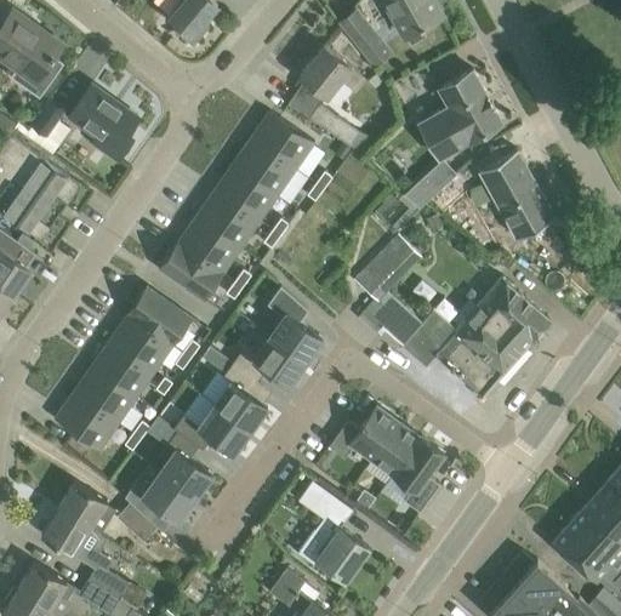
[(182,0),(184,1),(170,20),(182,28),(177,33),(194,47),(210,28),(205,24),(217,9),(208,0),(182,0)]
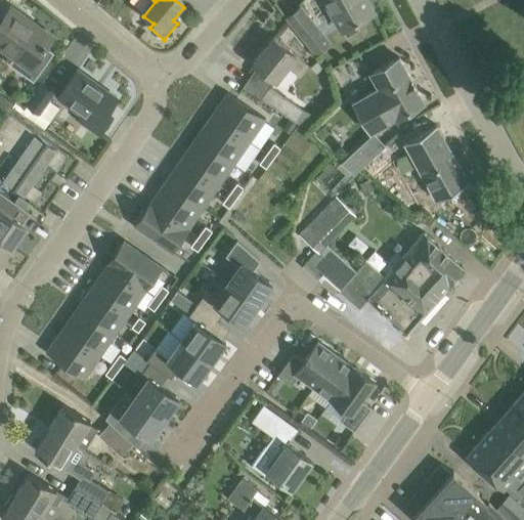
[(322,0),(342,33),(374,15),(364,0),(322,0)]
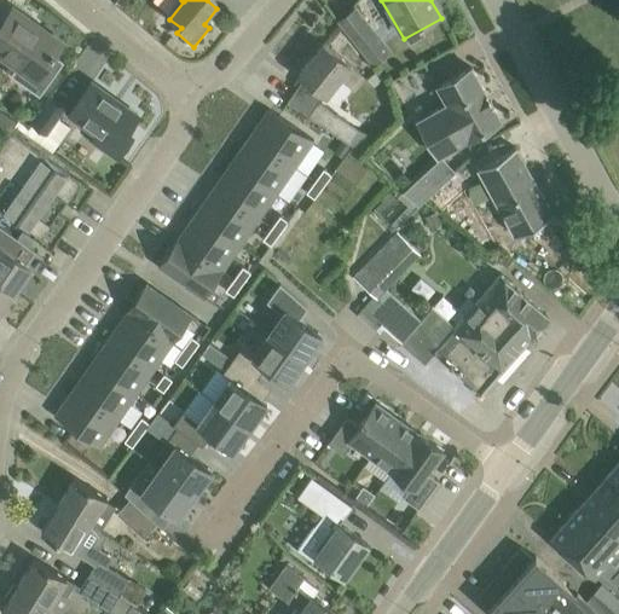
[(339,25),(360,52),(380,36),(358,10),(339,25)]
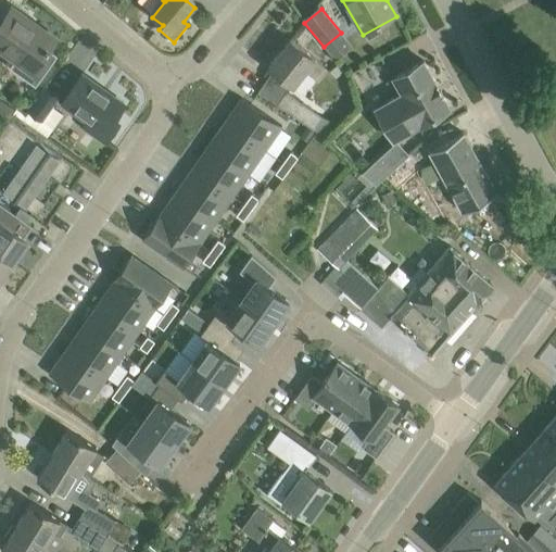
[(12,12),(0,28),(0,51),(29,73),(24,80),(36,89),(58,59),(49,52),(53,46),(24,25),(26,22),(12,12)]
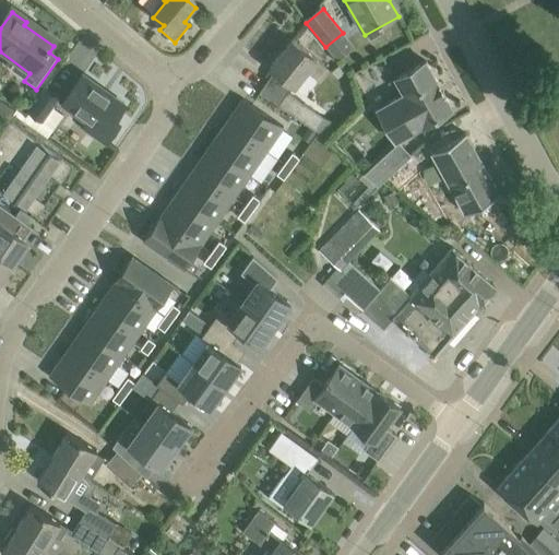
[(293,43),(271,70),(296,90),(308,74),(319,84),(329,72),(293,43)]
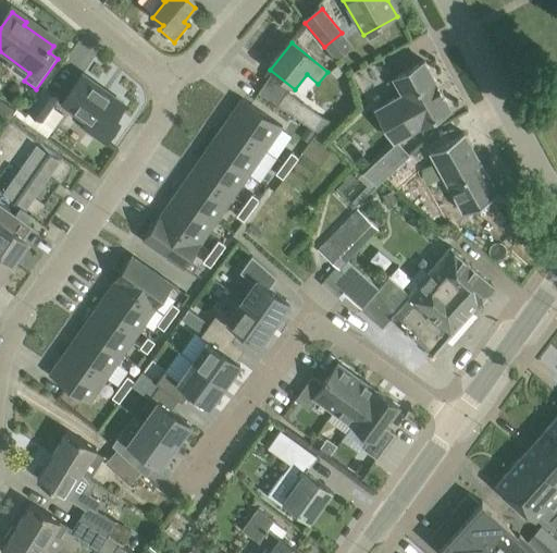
[(394,144),(452,112),(424,64),(394,82),(403,96),(376,110),(394,144)]
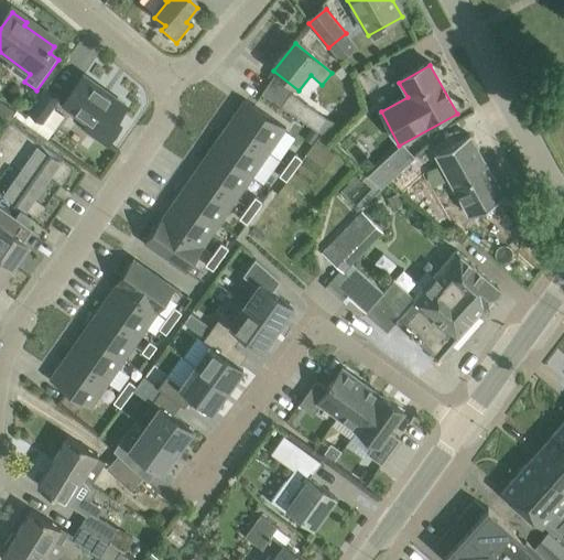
[(86,131),(108,147),(120,129),(115,126),(127,109),(126,108),(123,110),(101,95),(102,93),(84,79),(64,108),(89,127),(86,131)]
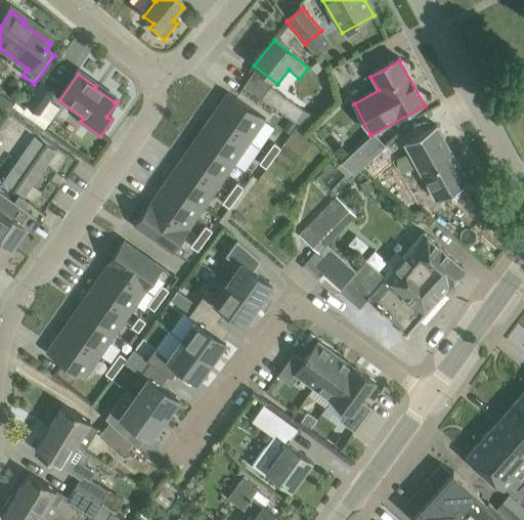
[(28,106),(40,117),(54,97),(41,86),(28,106)]
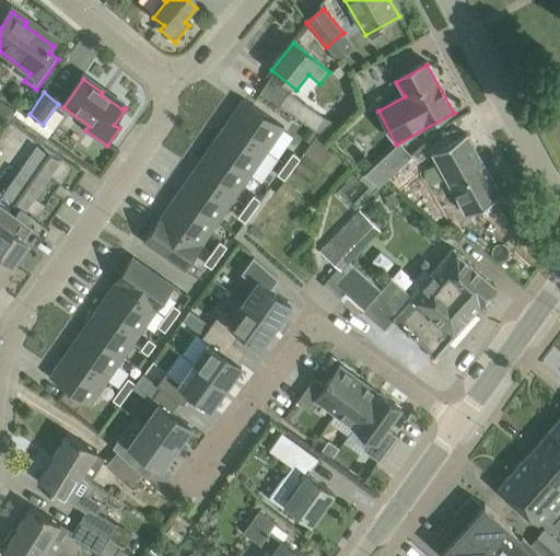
[(291,96),(281,108),(316,134),(325,120),(291,96)]
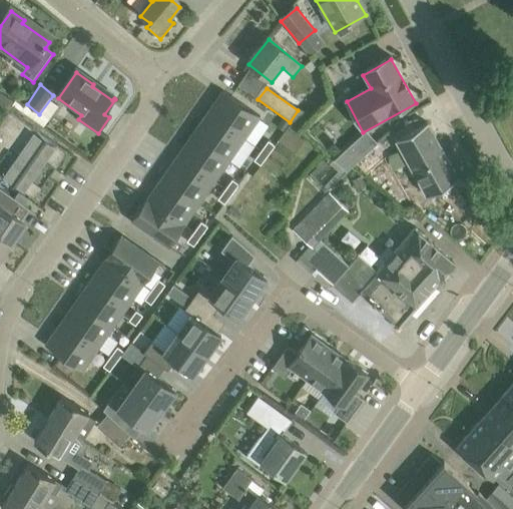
[(222,93),(206,115),(243,141),(260,118),(222,93)]
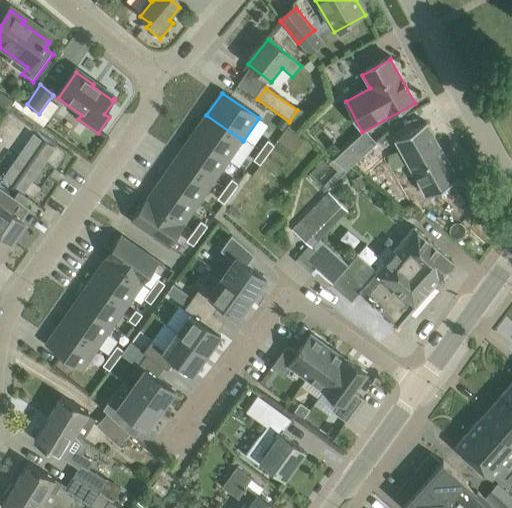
[(0,121),(0,176),(34,200),(67,154),(7,112),(0,121)]
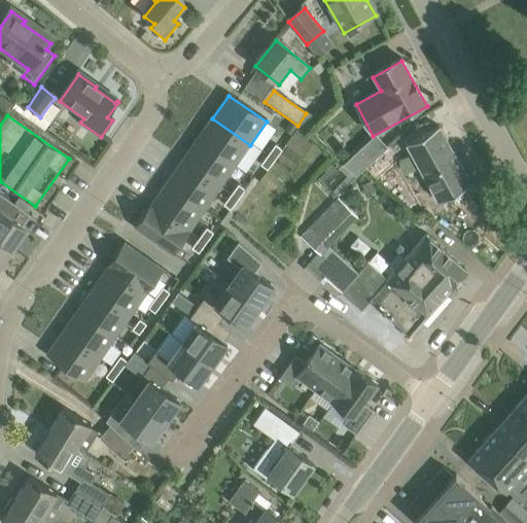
[(212,118),(197,140),(235,167),(250,145),(212,118)]
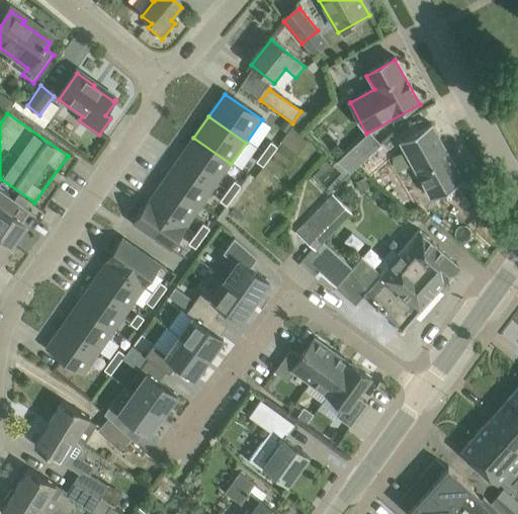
[(432,126),(400,145),(431,200),(463,182),(432,126)]
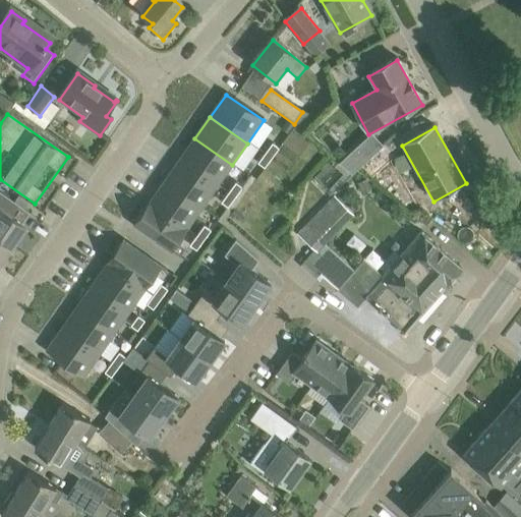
[(371,134),(340,165),(353,176),(384,148),(371,134)]
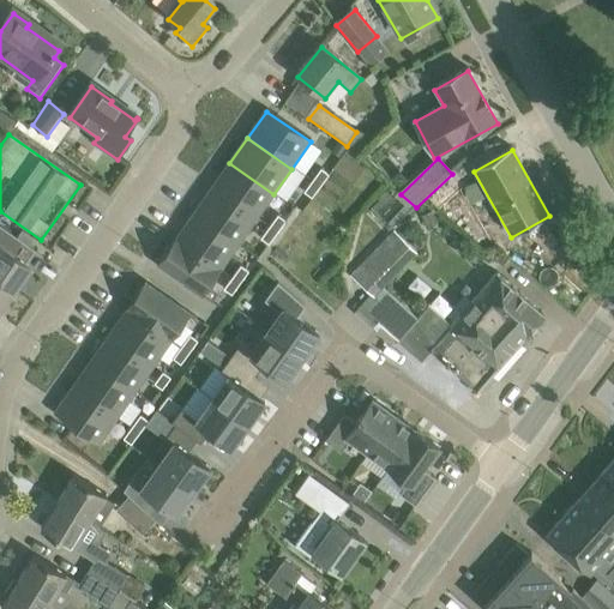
[(229,163),(211,190),(256,221),(274,194),(229,163)]
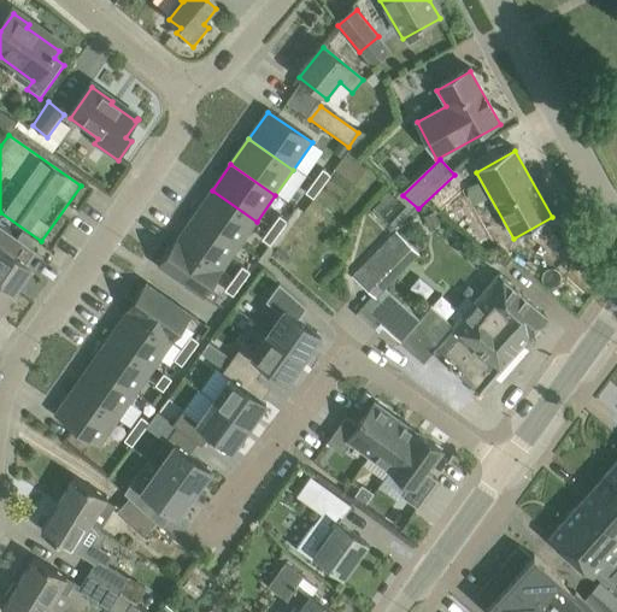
[(323,172),(315,183),(322,189),(330,177),(323,172)]
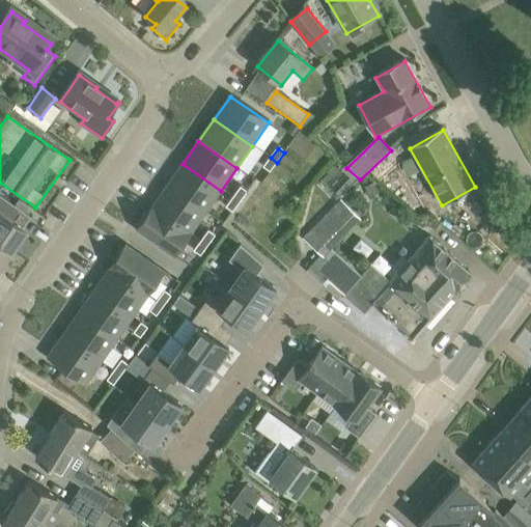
[(271,158),(263,168),(270,173),(277,163),(271,158)]
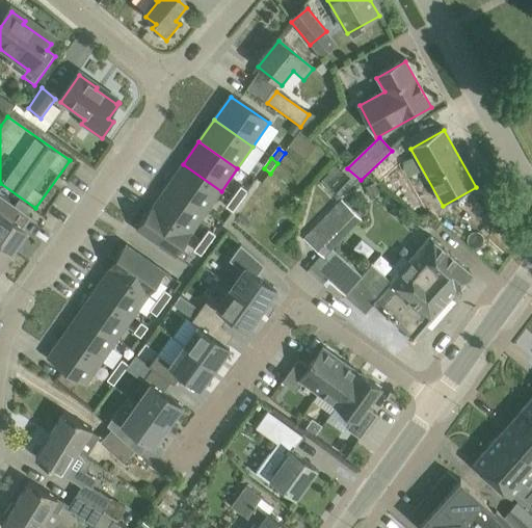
[(183,164),(167,186),(206,213),(221,191),(183,164)]
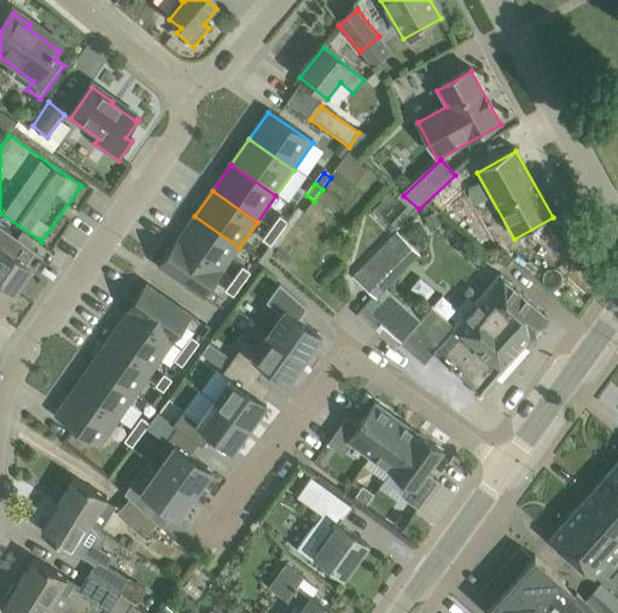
[(194,216),(178,243),(222,274),(239,247),(194,216)]
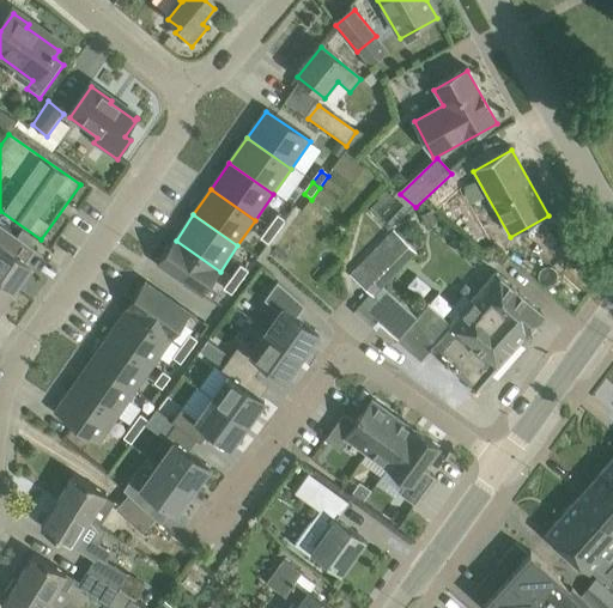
[(432,214),(422,218),(425,230),(437,225),(432,214)]
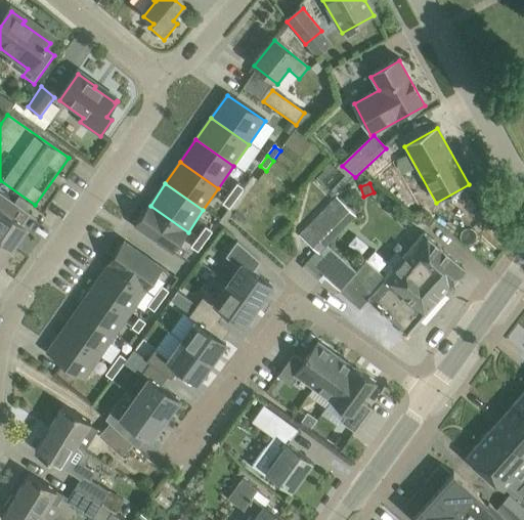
[(237,185),(230,196),(236,201),(244,190),(237,185)]
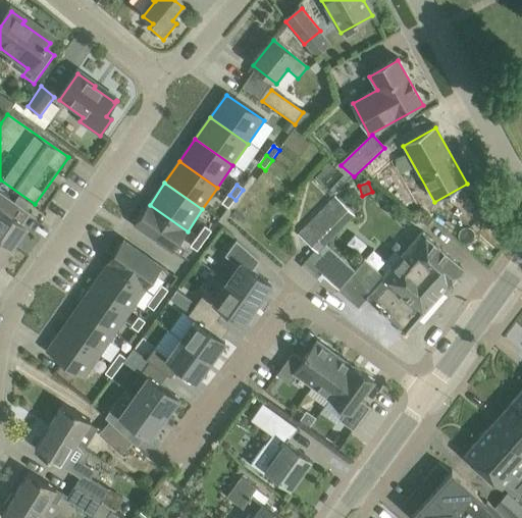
[(0,241),(12,250),(27,229),(21,226),(30,215),(24,211),(19,208),(14,204),(0,194),(0,241)]
